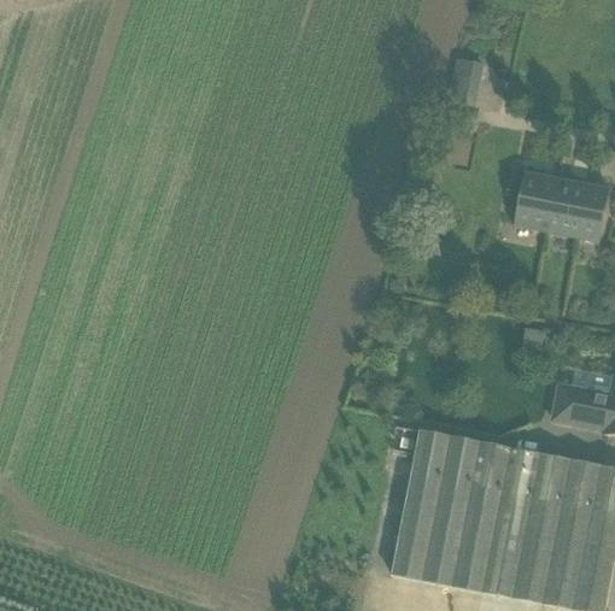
[(480,63),(455,58),(451,72),(478,77),(480,63)]
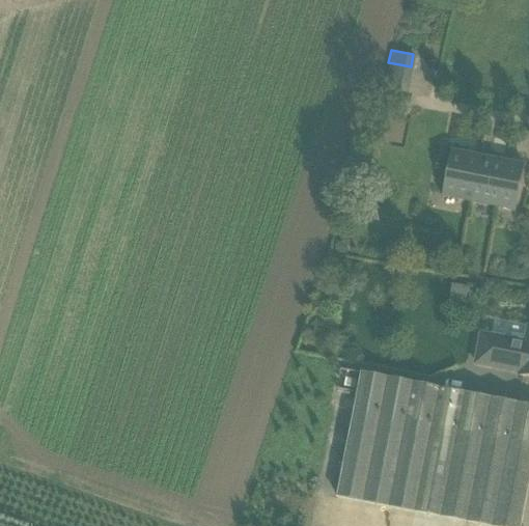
[(380,106),(407,111),(410,93),(383,89),(380,106)]
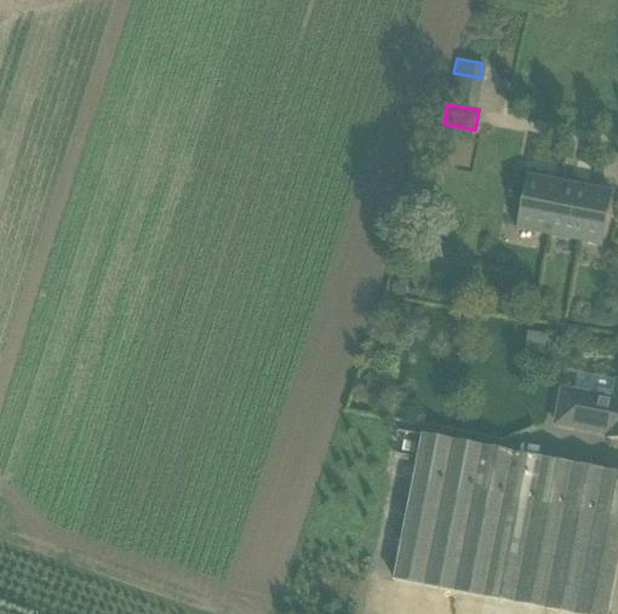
[(600,242),(611,189),(525,172),(514,225),(600,242)]
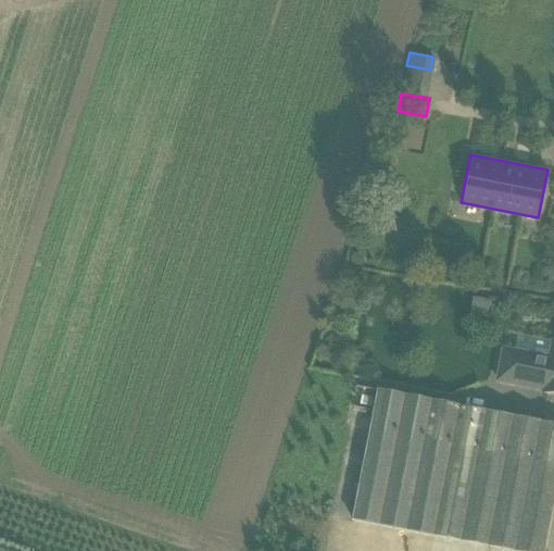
[(328,335),(326,348),(337,349),(339,337),(328,335)]
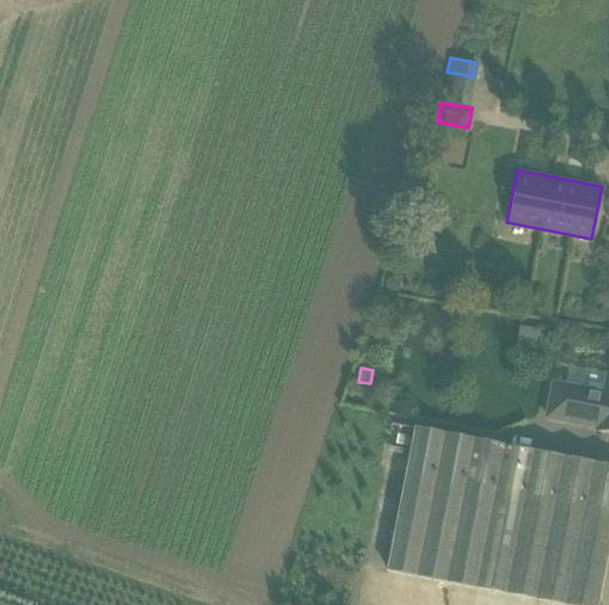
[(552,382),(546,415),(596,425),(596,428),(608,431),(608,370),(607,371),(603,391),(552,382)]
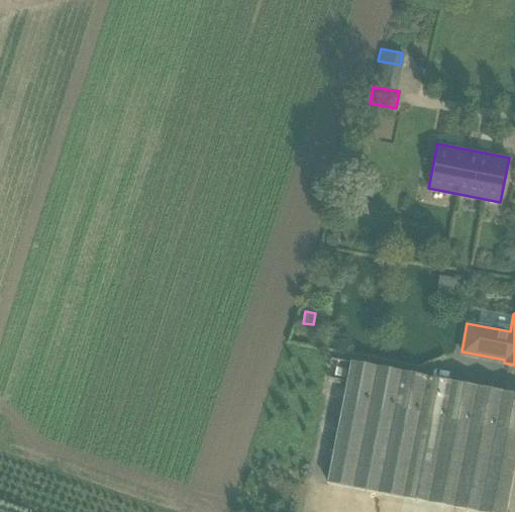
[(488,511),(504,511),(514,457),(514,392),(349,361),(326,481),(488,511)]
